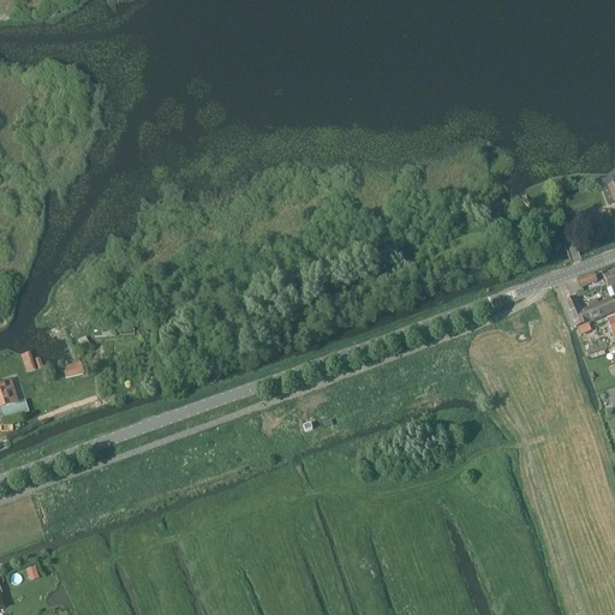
[(499,213),(485,216),(489,230),(502,226),(499,213)]
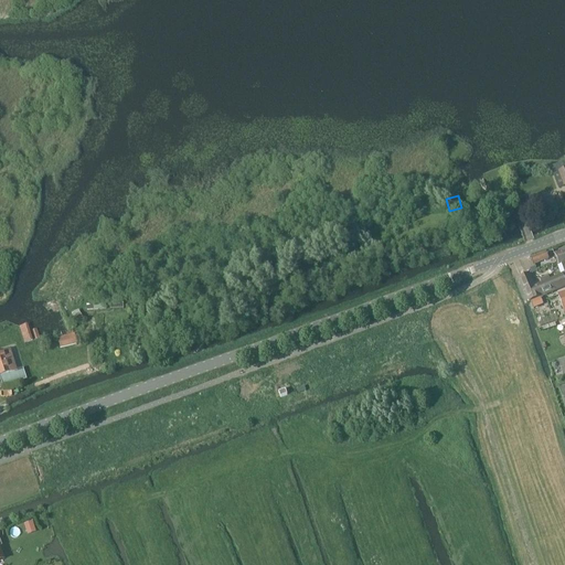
[(562,264),(564,262),(564,248),(555,253),(558,264),(562,264)]
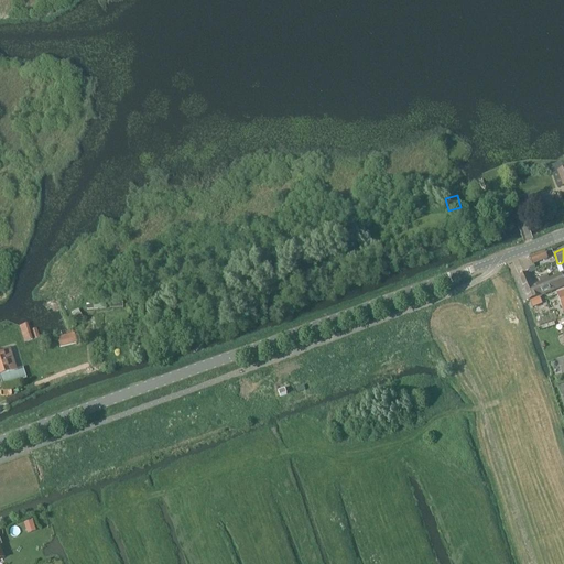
[(529,301),(554,290),(550,280),(533,286),(529,274),(518,279),(523,292),(524,291),(529,301)]
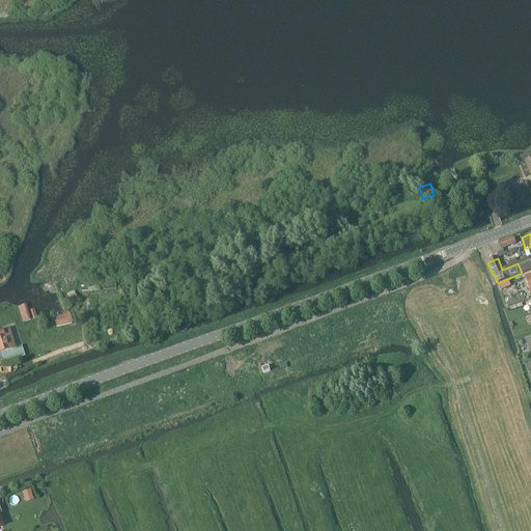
[(104,289),(116,289),(115,279),(103,280),(104,289)]
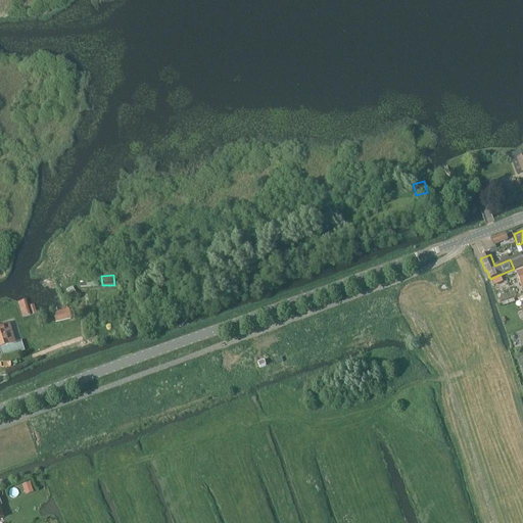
[(500,277),(490,280),(492,286),(502,283),(500,277)]
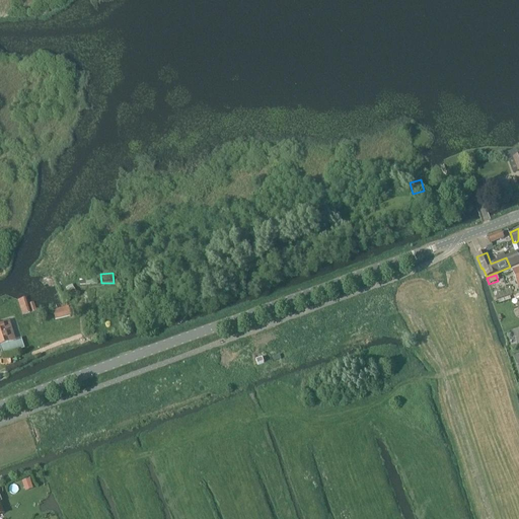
[(68,297),(76,294),(74,288),(73,284),(65,287),(67,291),(66,291),(68,297)]
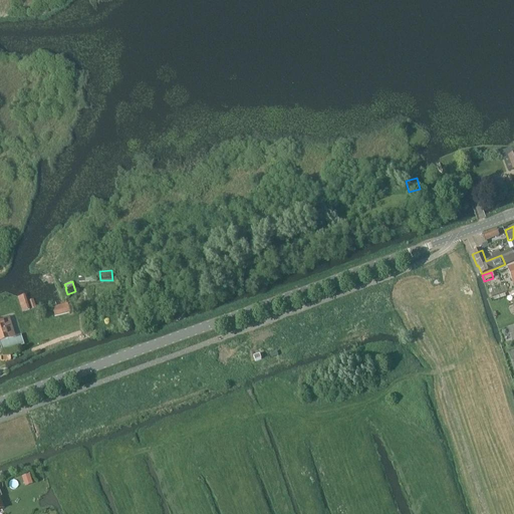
[(93,301),(94,286),(81,285),(80,300),(93,301)]
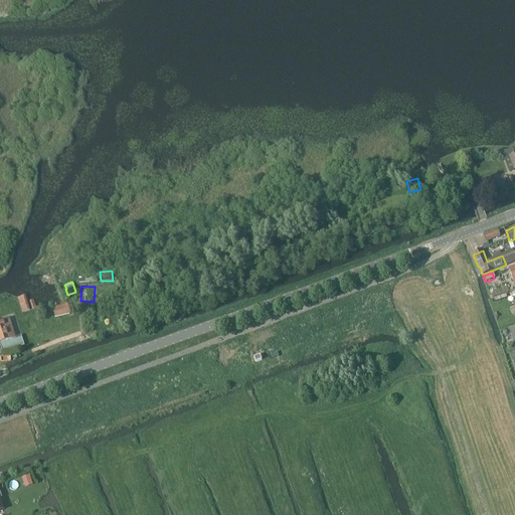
[(26,301),(24,295),(17,297),(21,312),(35,308),(32,299),(26,301)]
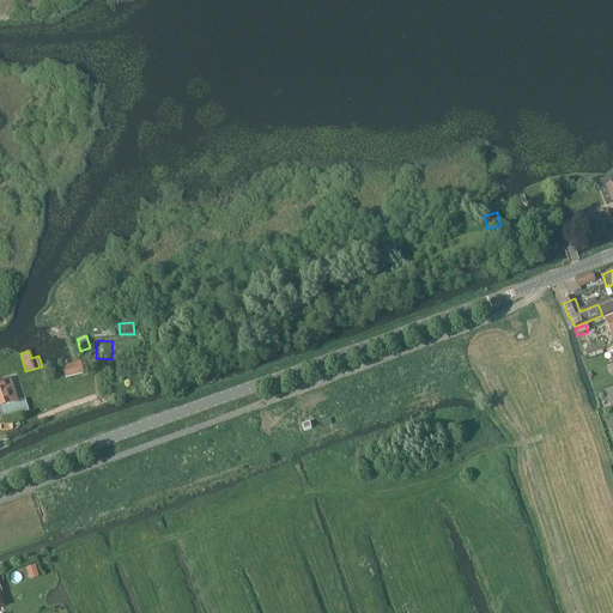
[(66,378),(84,374),(82,363),(64,368),(66,378)]
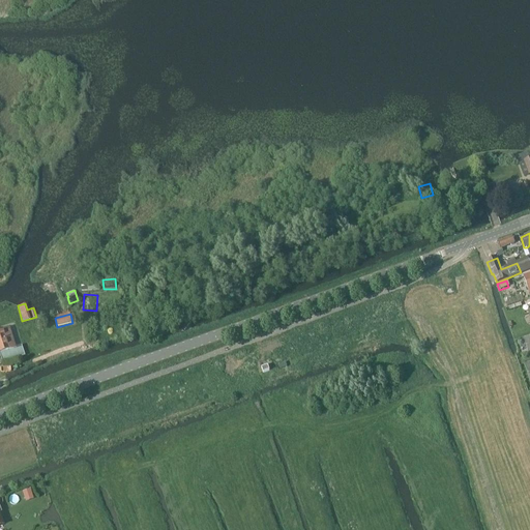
[(16,349),(9,328),(0,330),(0,353),(3,362),(25,356),(22,347),(16,349)]
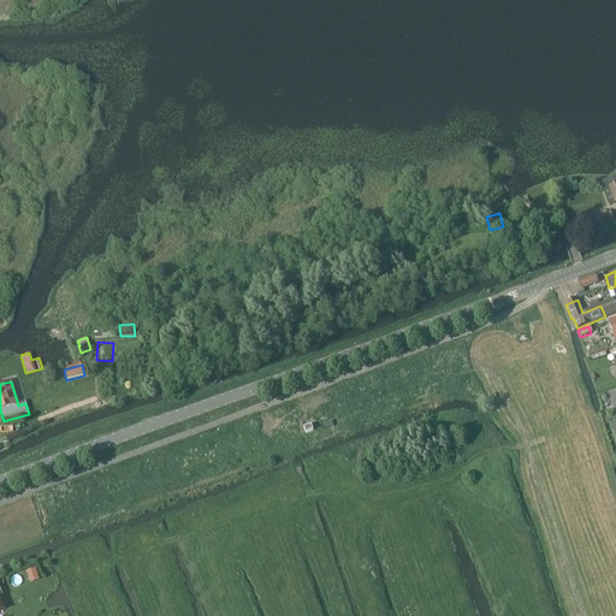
All buildings are outlined.
